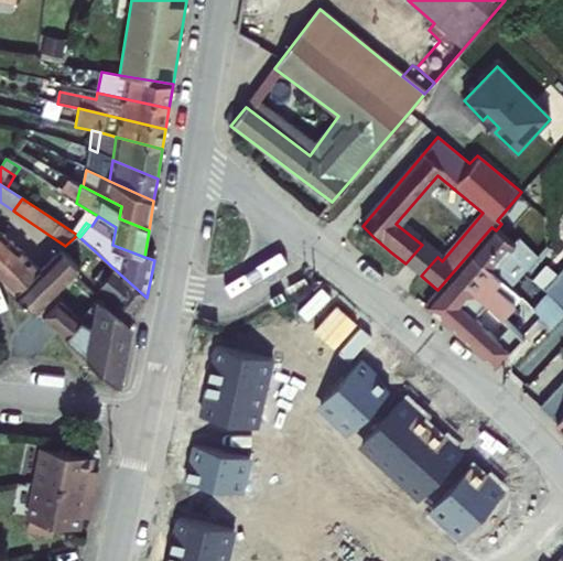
[(473,258),(510,291),(521,278),(523,276),(521,272),(538,256),(518,238),(512,244),(496,230),(473,258)]
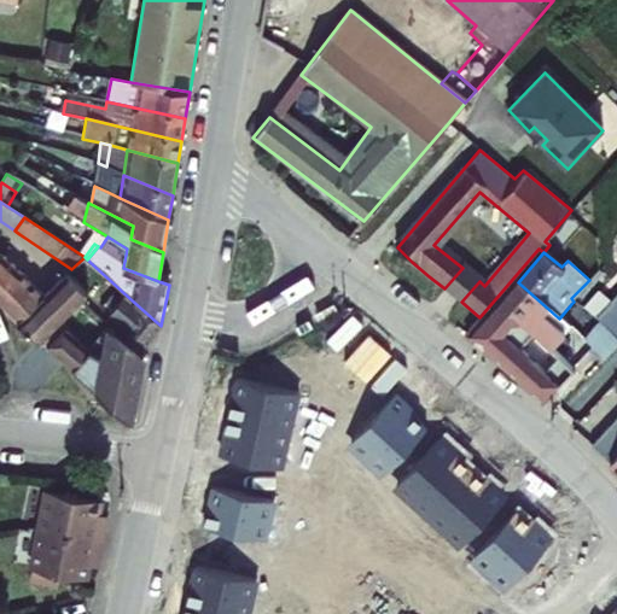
[(0,255),(0,305),(15,322),(41,298),(0,255)]
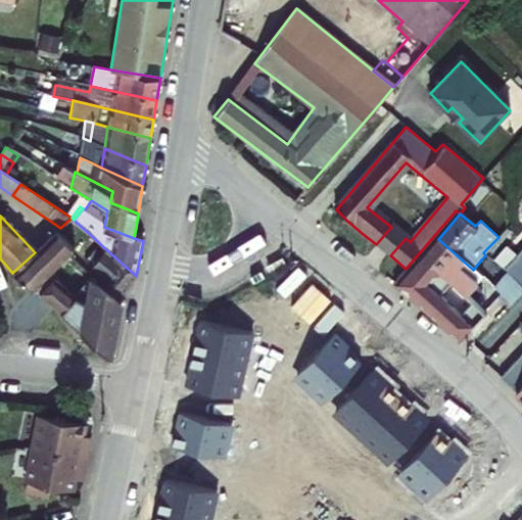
[(55,233),(72,249),(82,239),(100,255),(90,268),(92,271),(109,252),(74,220),(72,218),(60,228),(55,233)]
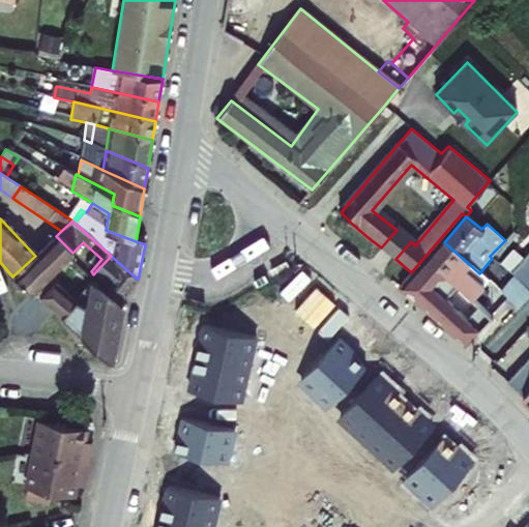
[(397,230),(381,247),(395,259),(411,241),(397,230)]
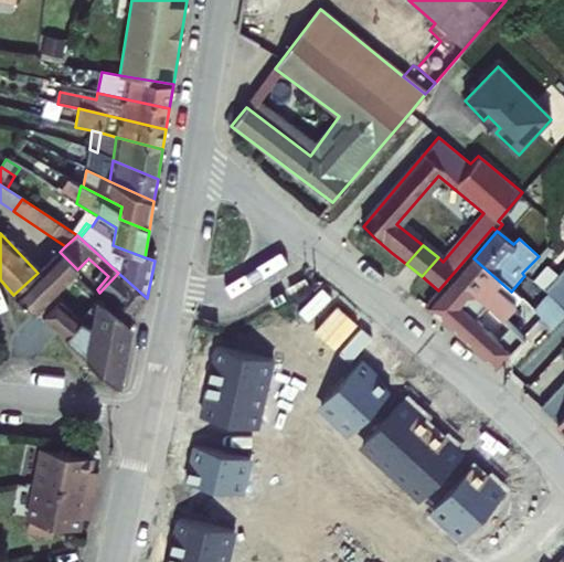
[(64,339),(76,318),(51,294),(77,269),(60,252),(38,273),(13,295),(38,318),(43,319),(64,339)]
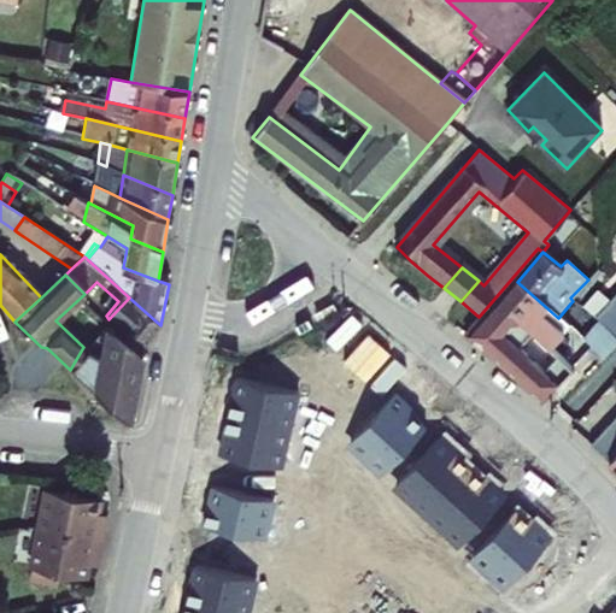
[(534,332),(559,357),(572,369),(580,360),(547,331),(558,318),(517,282),(499,302),(534,332)]
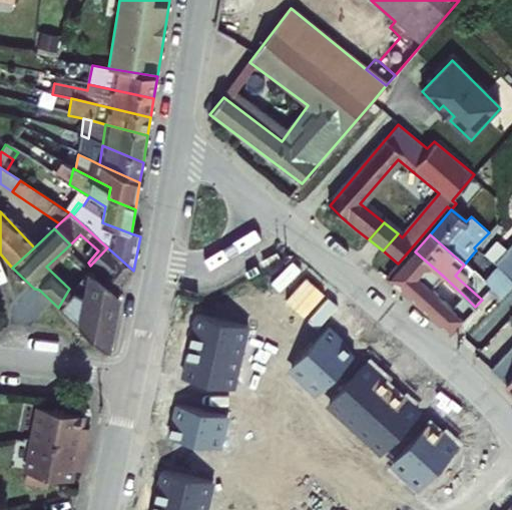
[(107,247),(90,266),(103,278),(100,282),(119,299),(133,274),(133,271),(107,247)]
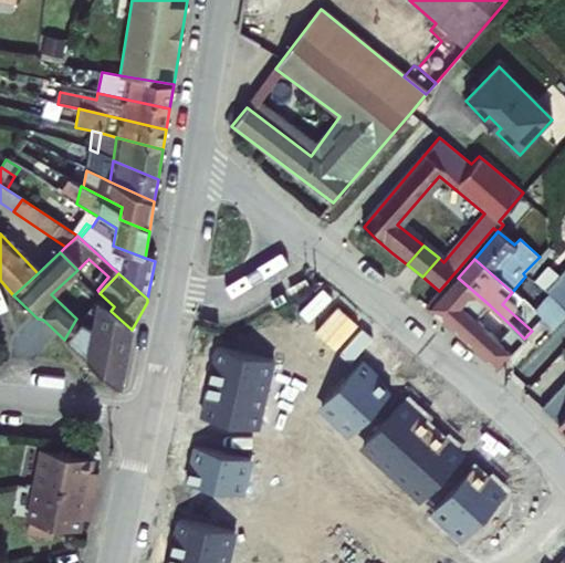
[(442,325),(494,371),(524,339),(513,327),(495,347),(471,325),(490,305),(458,278),(427,312),(442,325)]
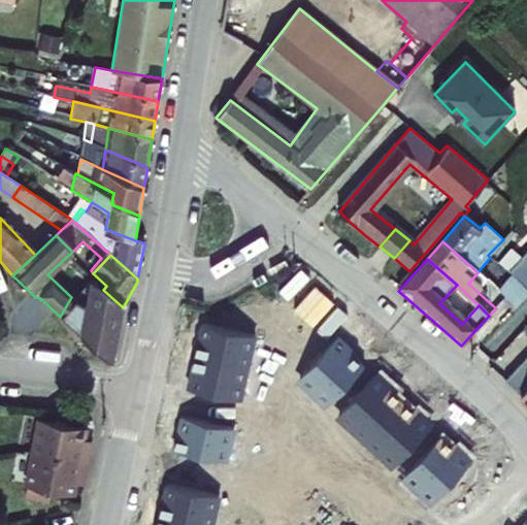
[(504,297),(516,307),(526,295),(526,289),(512,276),(497,291),(504,297)]
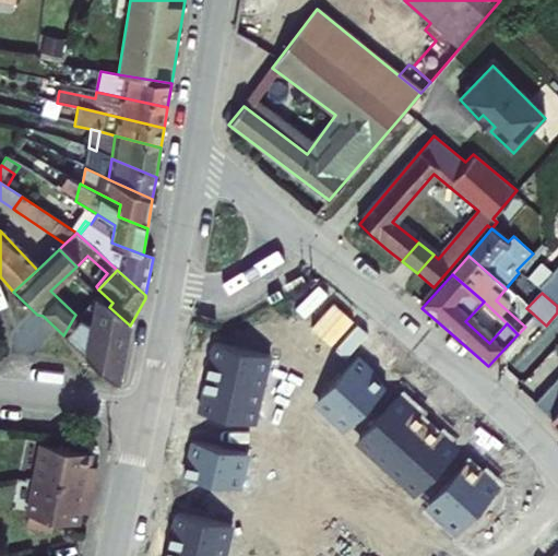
[(62,335),(117,385),(130,326),(109,307),(101,298),(96,295),(75,315),(63,335),(62,335)]
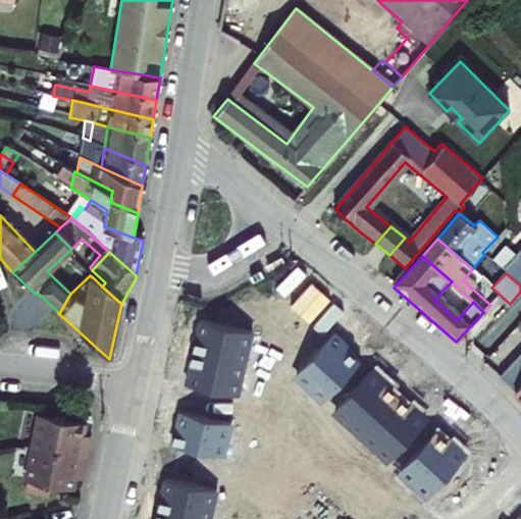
[(510,304),(499,294),(496,297),(507,308),(510,304)]
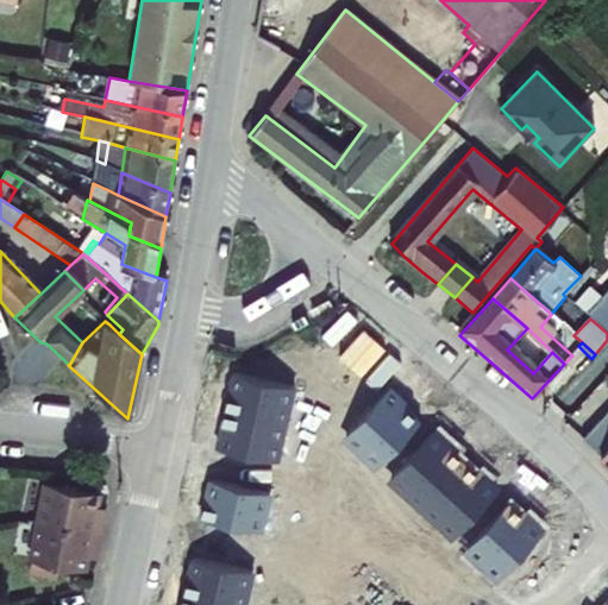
[(217,451),(280,465),(295,394),(232,379),(217,451)]
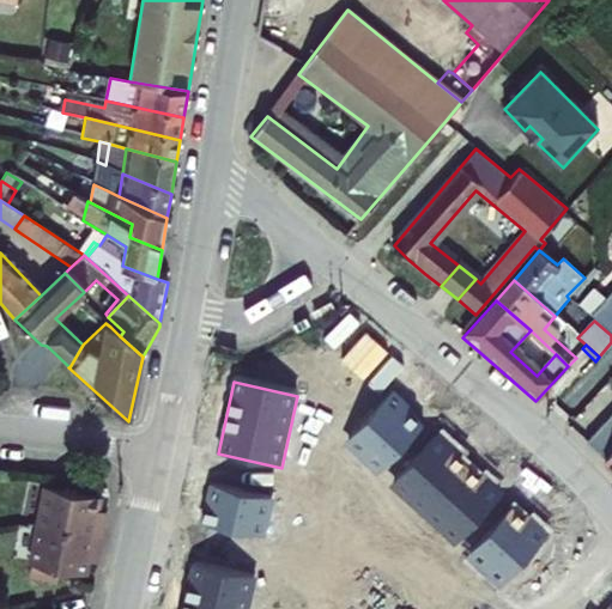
[(343,442),(377,476),(425,428),(389,394),(343,442)]
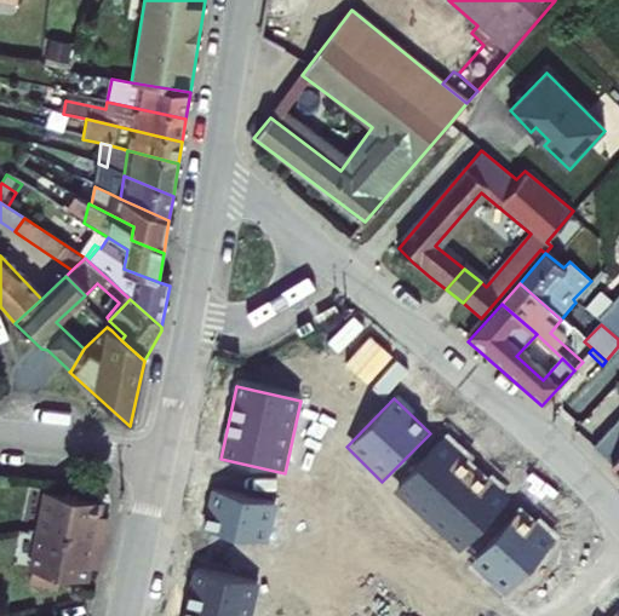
[(618,415),(590,450),(609,466),(618,454),(618,415)]
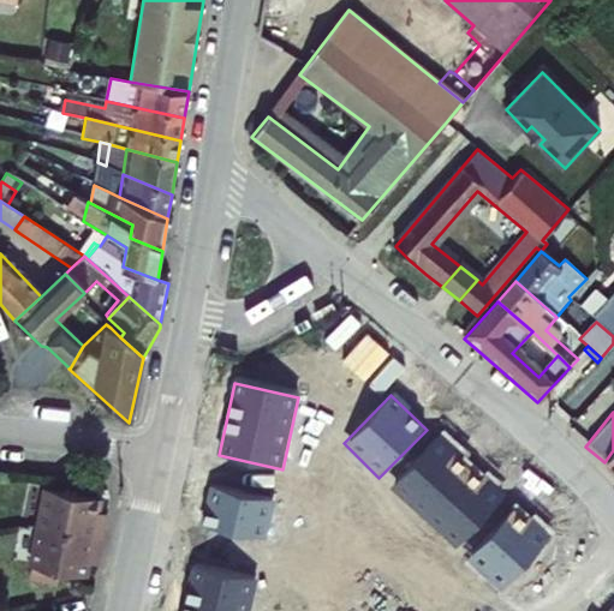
[(388,489),(449,550),(505,496),(442,433),(388,489)]
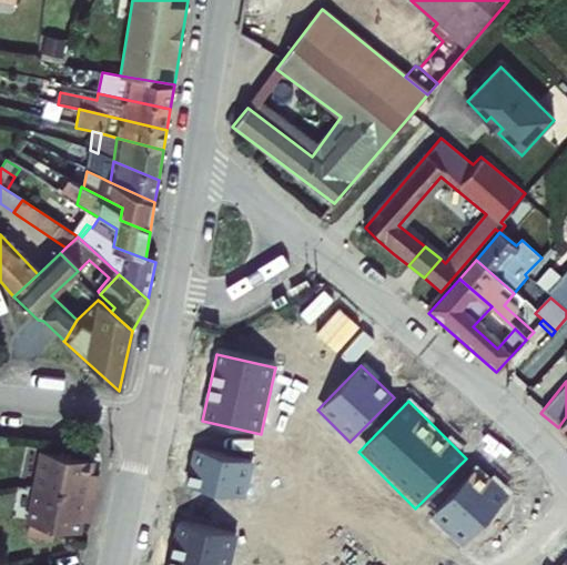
[(252,464),(193,451),(185,484),(245,497),(252,464)]
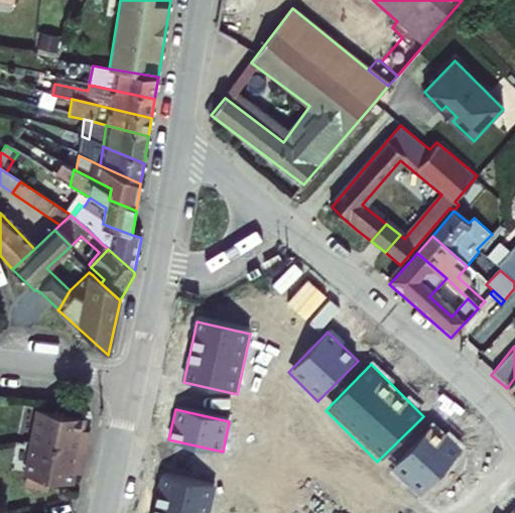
[(37,446),(92,456),(94,439),(87,439),(88,432),(90,421),(42,414),(37,446)]
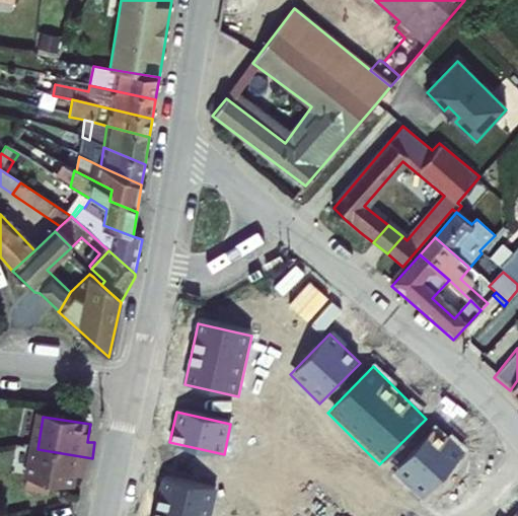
[(393,472),(423,499),(465,453),(436,426),(393,472)]
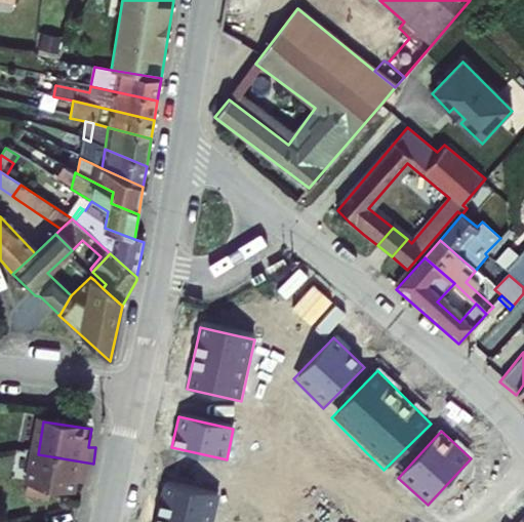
[(91,479),(93,464),(38,454),(33,488),(81,495),(83,484),(84,477),(91,479)]
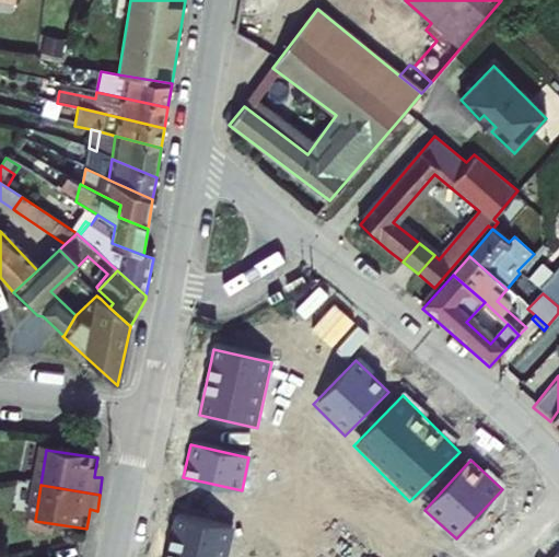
[(228,556),(234,531),(175,517),(165,556),(228,556)]
